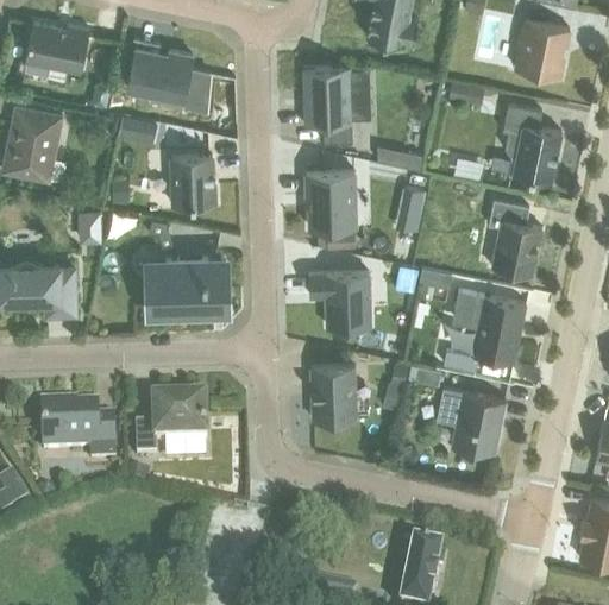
[(371,0),(374,0),(365,38),(403,45),(403,44),(413,46),(419,20),(409,19),(412,0),(371,0)]
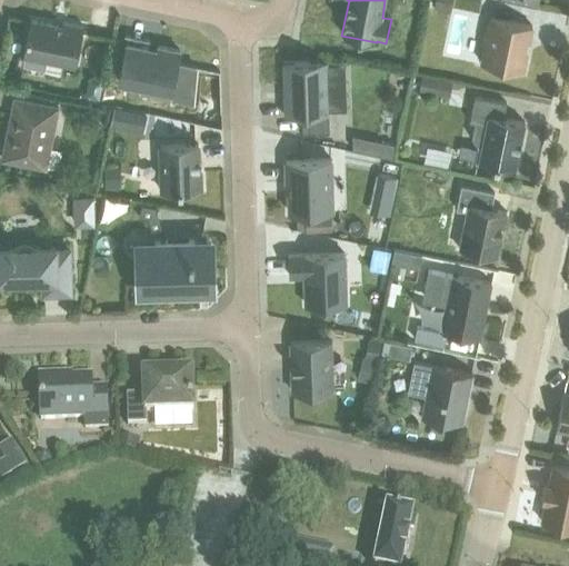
[(449,11),(451,0),(436,0),(435,8),(449,11)]
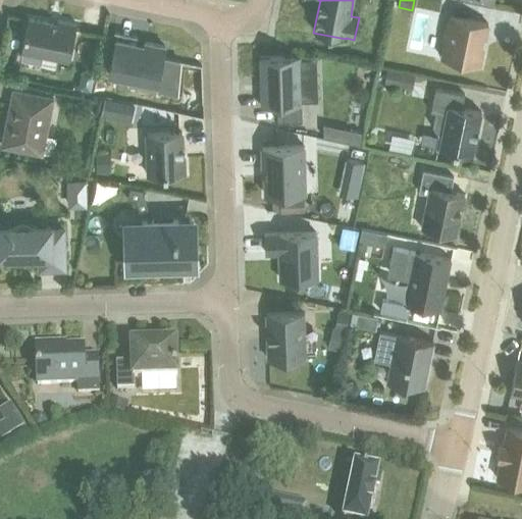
[(459,0),(459,1),(493,8),(494,0),(459,0)]
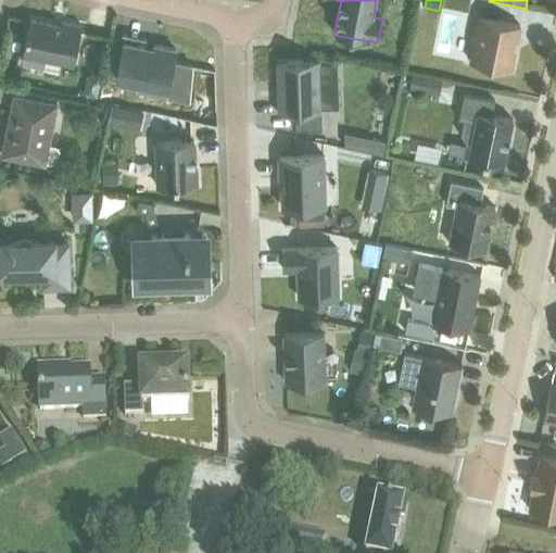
[(520,27),(480,20),(478,27),(475,27),(471,42),(475,44),(470,64),(510,73),(515,53),(512,53),(514,42),(517,44),(520,27)]
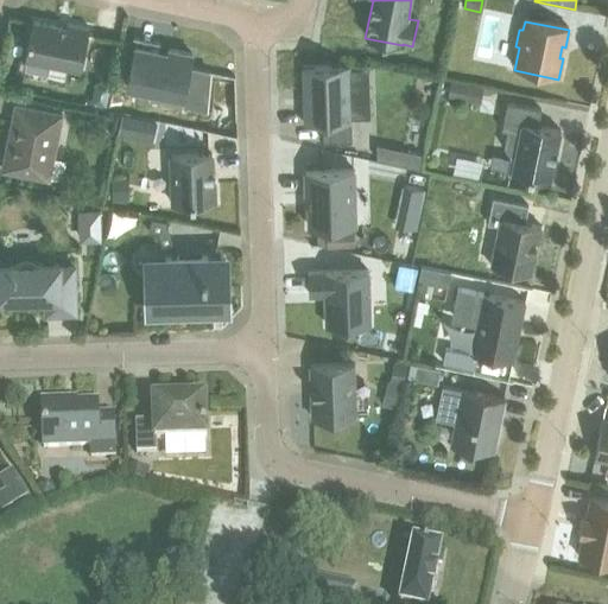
[(49,65),(81,72),(89,31),(68,26),(67,31),(33,24),(25,61),(27,62),(27,65),(26,70),(46,75),(48,69),(49,69),(49,65)]
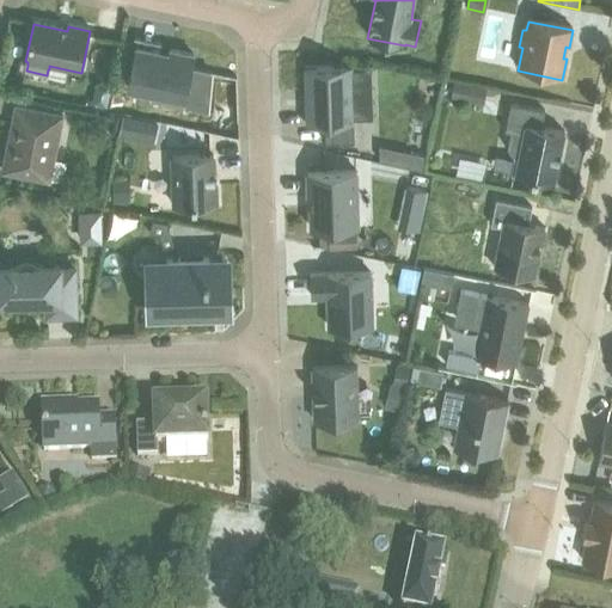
[(193,56),(170,51),(169,57),(159,55),(159,54),(136,49),(127,90),(169,98),(167,103),(208,111),(210,74),(190,71),(193,56)]
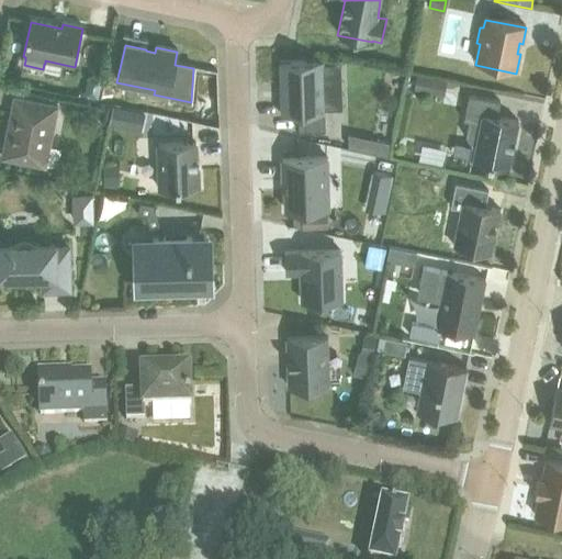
[(323,63),(279,64),(280,84),(282,84),(283,110),(281,110),(281,116),(299,115),(299,133),(325,133),(323,63)]
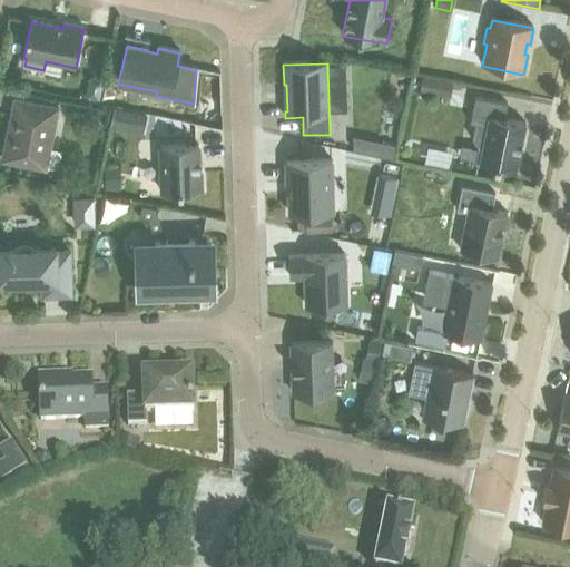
[(453,87),(423,80),(420,95),(451,101),(453,87)]
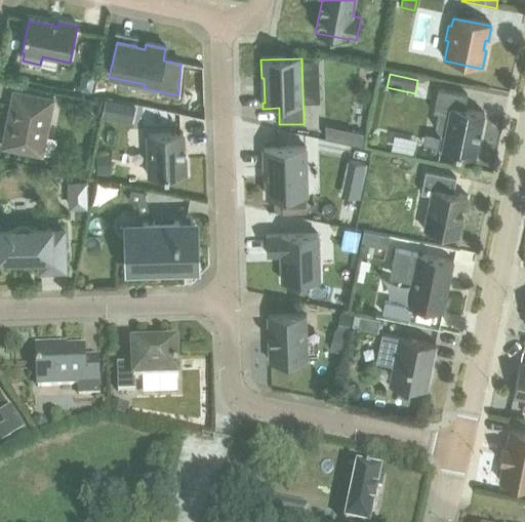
[(84,75),(80,92),(91,94),(94,78),(84,75)]
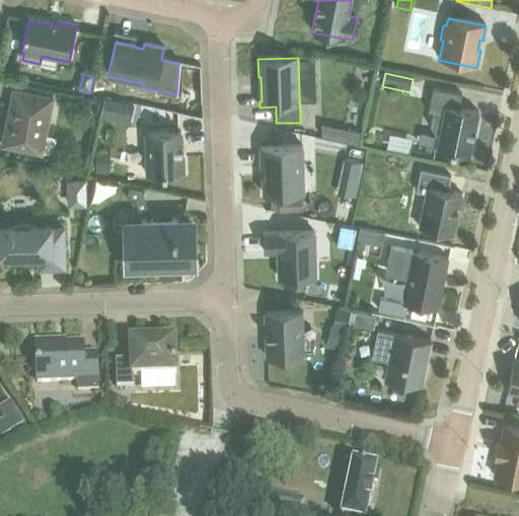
[(462,95),(433,89),(428,113),(433,114),(430,127),(436,136),(433,150),(469,157),(478,114),(459,109),(462,95)]
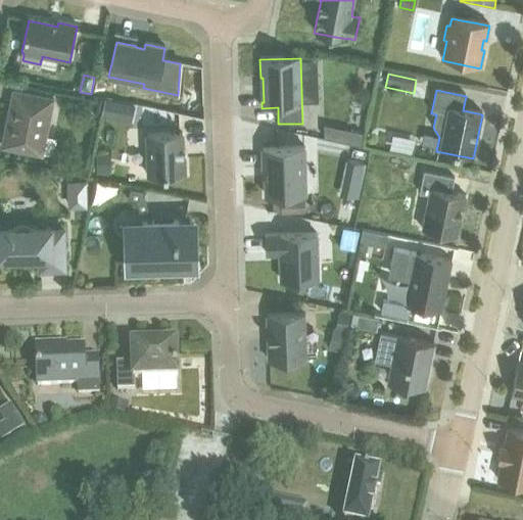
[(53,100),(13,92),(2,148),(42,156),(42,155),(37,154),(40,139),(45,140),(53,100)]
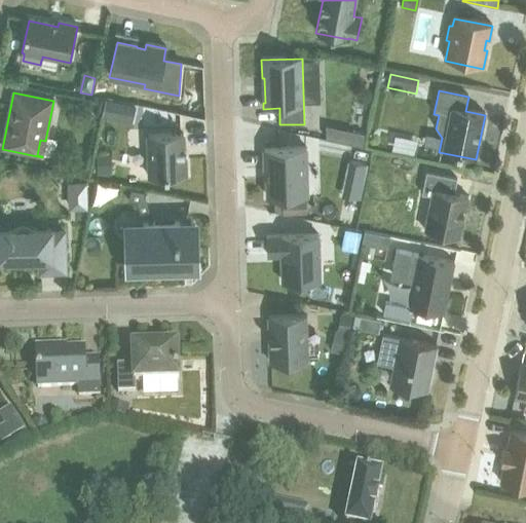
[(81,100),(79,112),(89,114),(91,102),(81,100)]
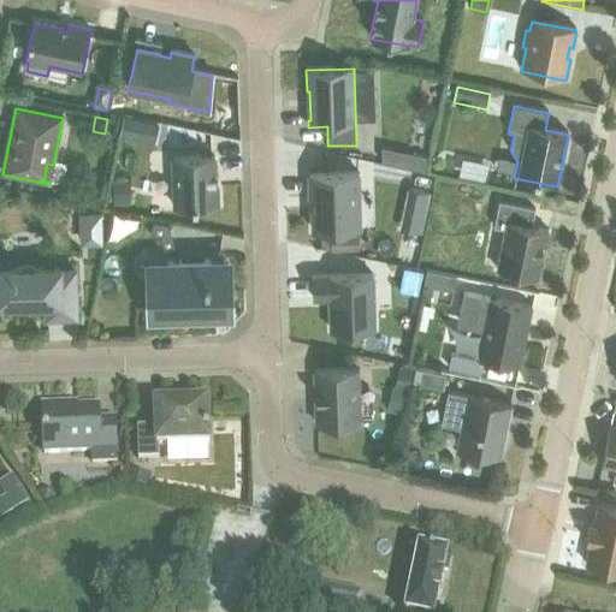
[(122,122),(118,142),(136,146),(141,125),(122,122)]
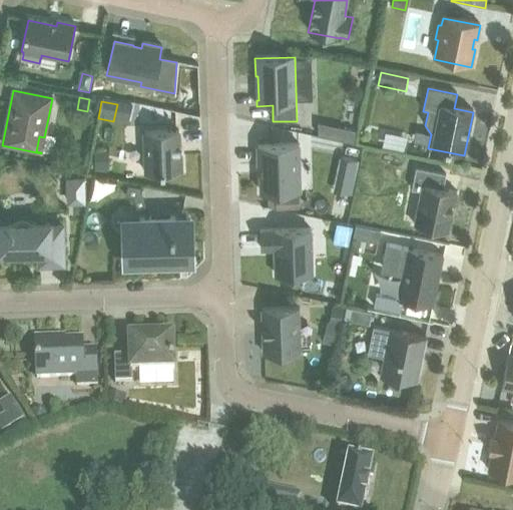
[(340,129),(337,141),(352,144),(355,132),(340,129)]
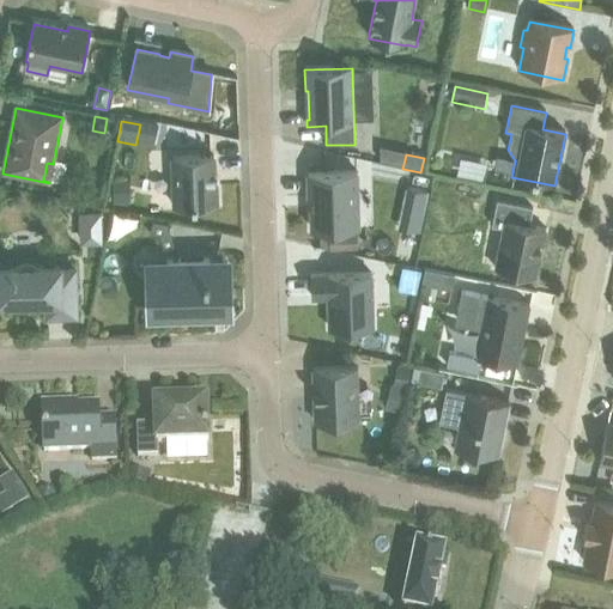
[(173,158),(174,208),(214,207),(214,184),(212,184),(212,175),(211,157),(173,158)]
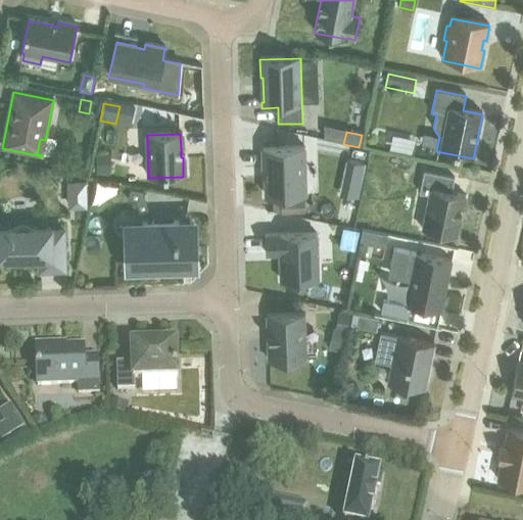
[(383,134),(379,147),(403,154),(408,140),(383,134)]
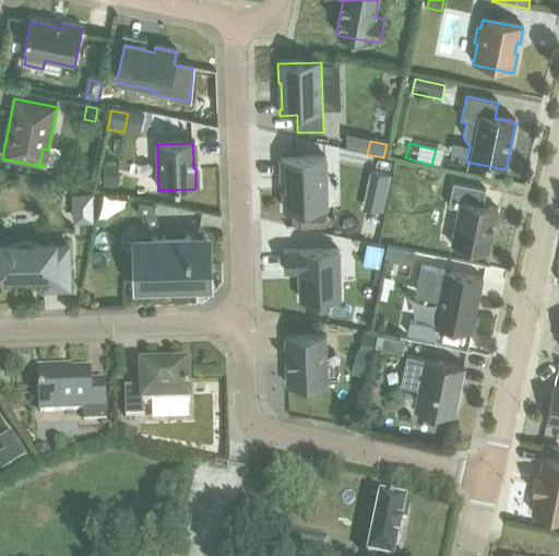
[(284,212),(326,211),(325,158),(281,160),(281,182),(287,181),(287,190),(284,190),(284,212)]
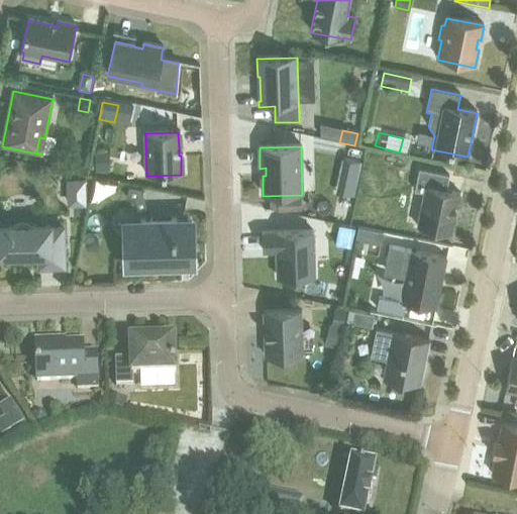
[(96,152),(95,173),(109,173),(109,152),(96,152)]
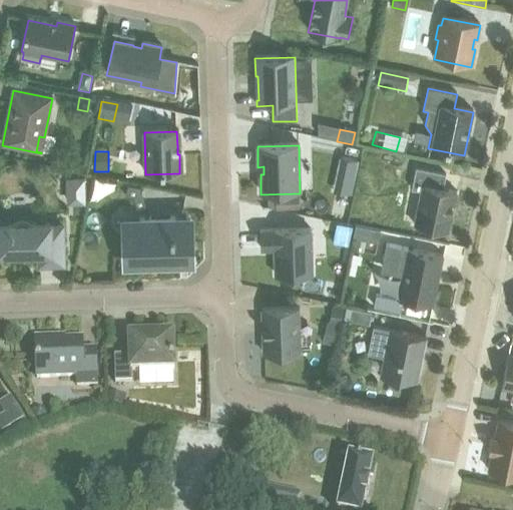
[(339,160),(332,193),(350,196),(357,164),(339,160)]
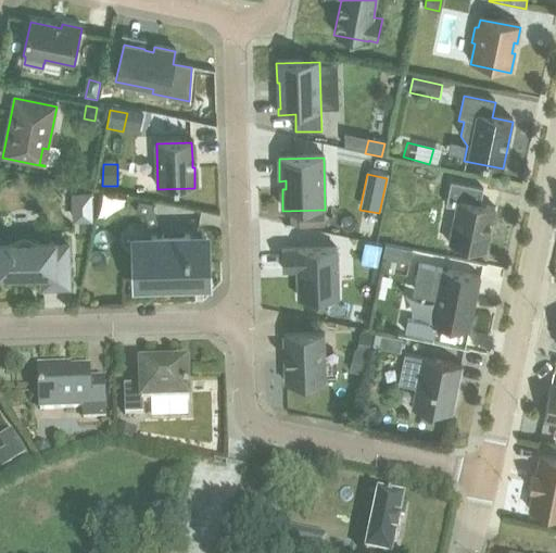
[(480,206),(483,190),(451,184),(446,206),(456,209),(450,246),(485,253),(495,210),(480,206)]
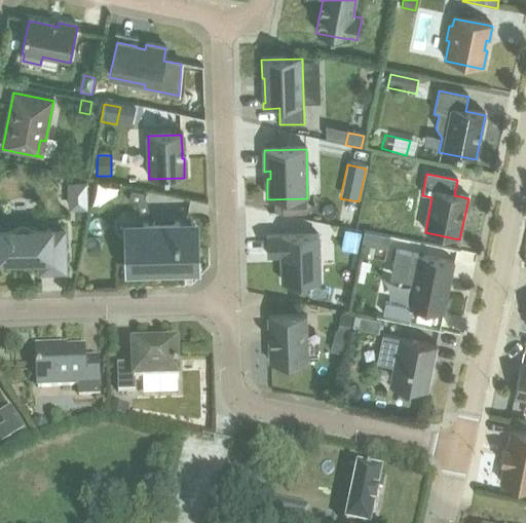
[(68,185),(68,214),(87,213),(86,185),(68,185)]
